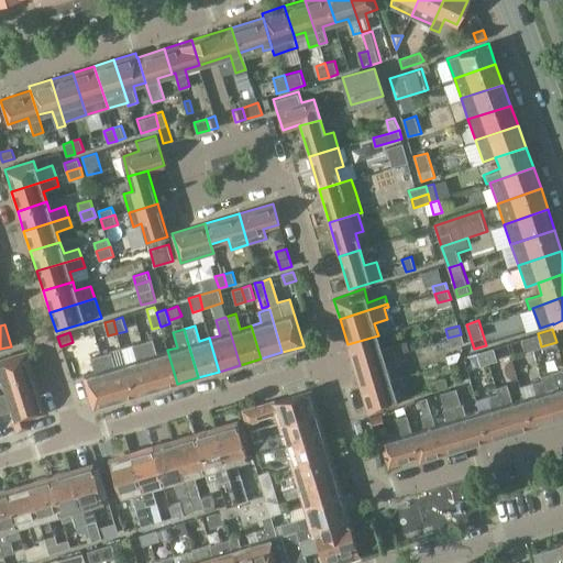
[(538,333),(521,339),(525,352),(541,346),(538,333)]
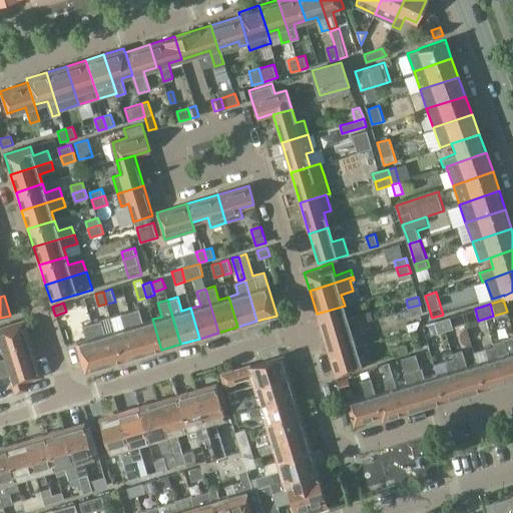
[(422,312),(420,305),(408,308),(410,316),(422,312)]
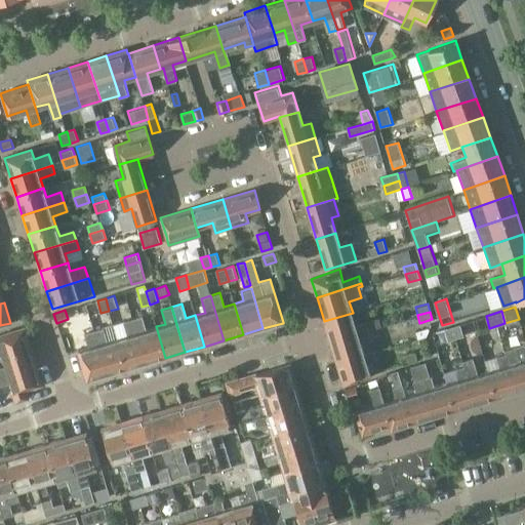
[(353,313),(324,321),(330,341),(371,329),(369,320),(356,324),(353,313)]
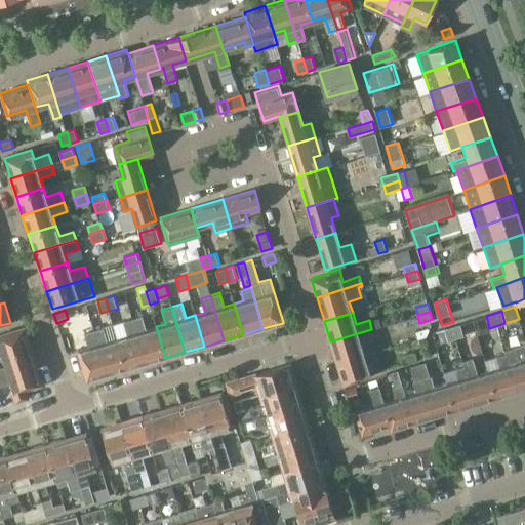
[(132,318),(145,364),(165,358),(156,326),(146,329),(142,315),(132,318)]
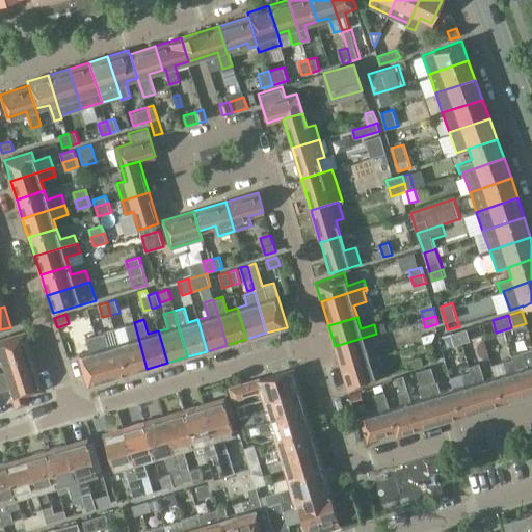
[(129,339),(120,342),(129,374),(147,369),(134,322),(125,325),(129,339)]
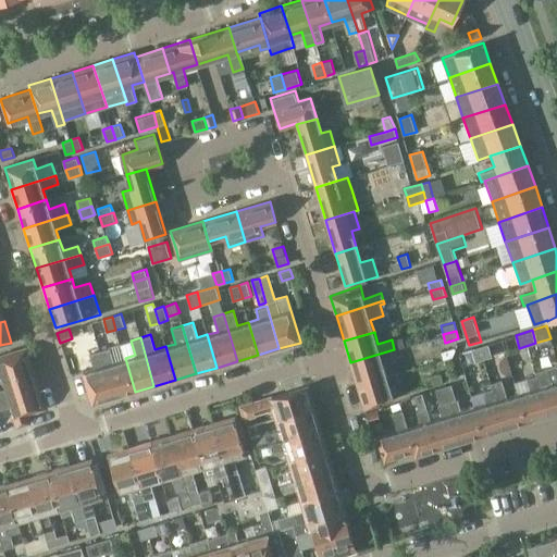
[(490,345),(473,350),(477,362),(493,357),(490,345)]
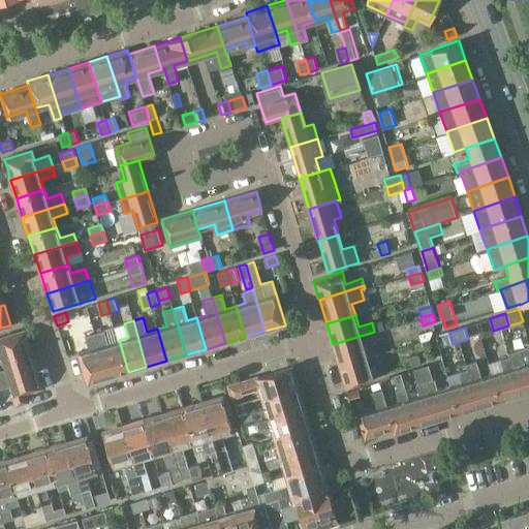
[(0,353),(1,359),(30,349),(24,330),(7,335),(7,336),(0,337),(0,353)]
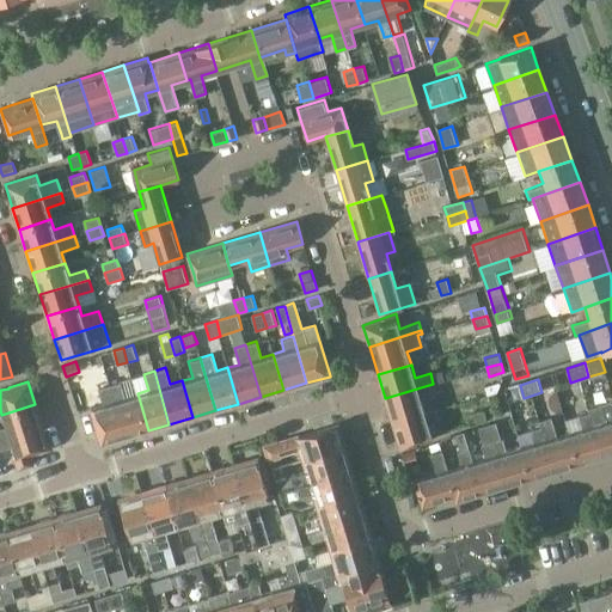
[(121,381),(109,385),(124,438),(148,430),(138,393),(126,397),(121,381)]
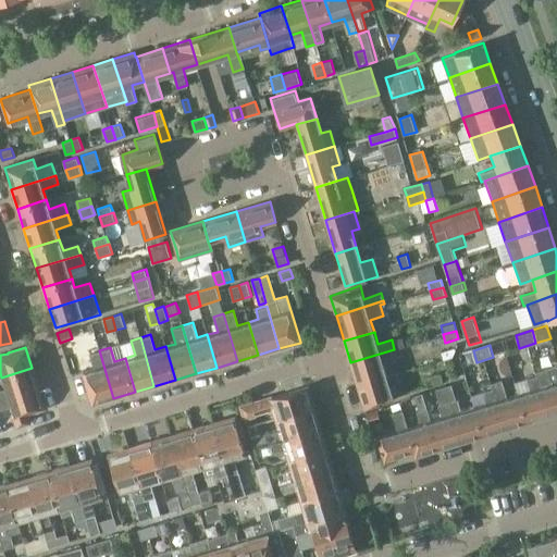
[(350,362),(357,384),(386,375),(383,363),(397,359),(394,349),(350,362)]
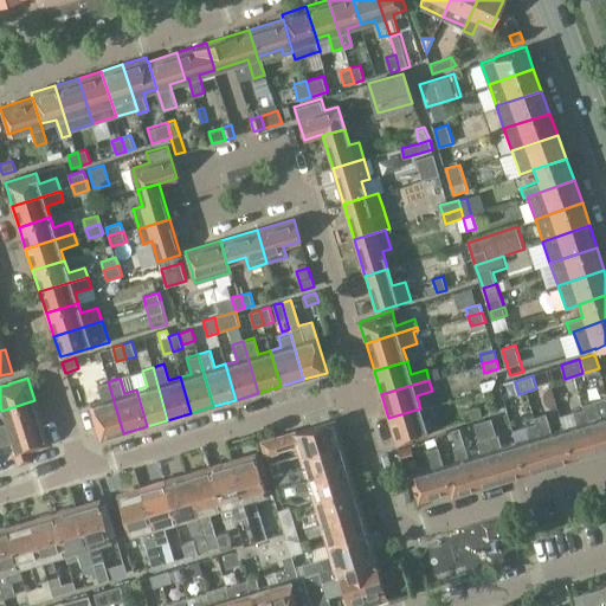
[(89,404),(100,440),(123,433),(108,381),(97,385),(102,400),(89,404)]
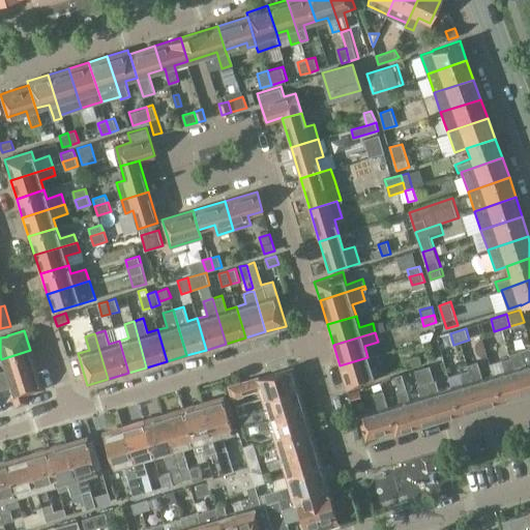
[(508,356),(521,396),(529,392),(529,346),(511,352),(512,355),(508,356)]
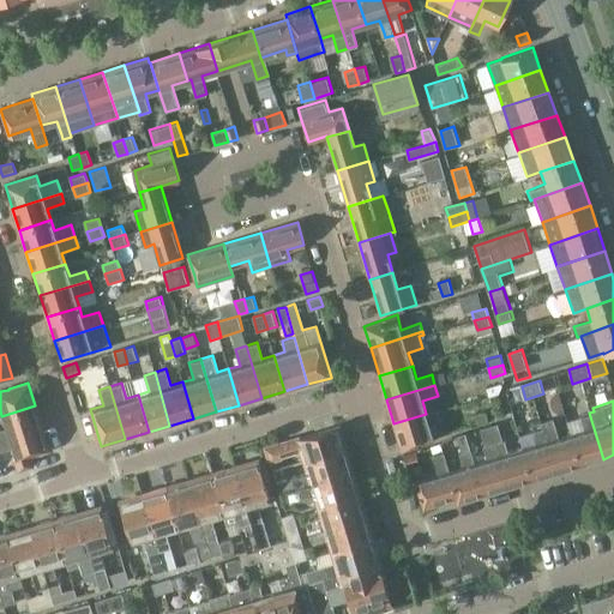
[(0,440),(42,427),(35,405),(1,416),(5,427),(0,428),(0,440)]
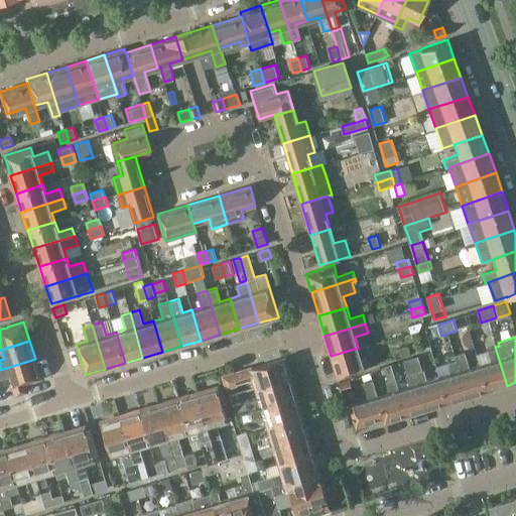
[(358,348),(331,356),(337,378),(365,369),(361,358),(374,354),(371,344),(368,345),(358,348)]
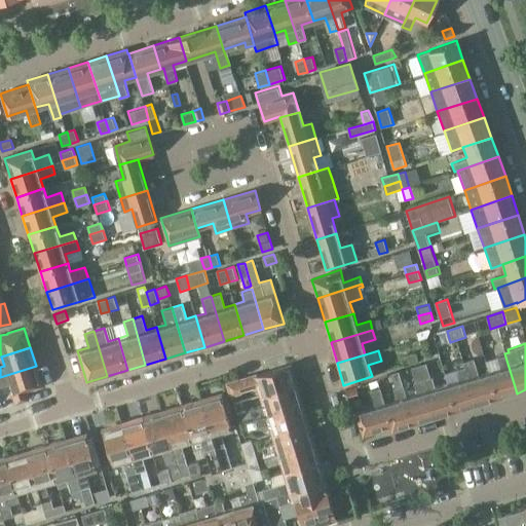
[(415,351),(403,355),(406,364),(417,361),(415,351)]
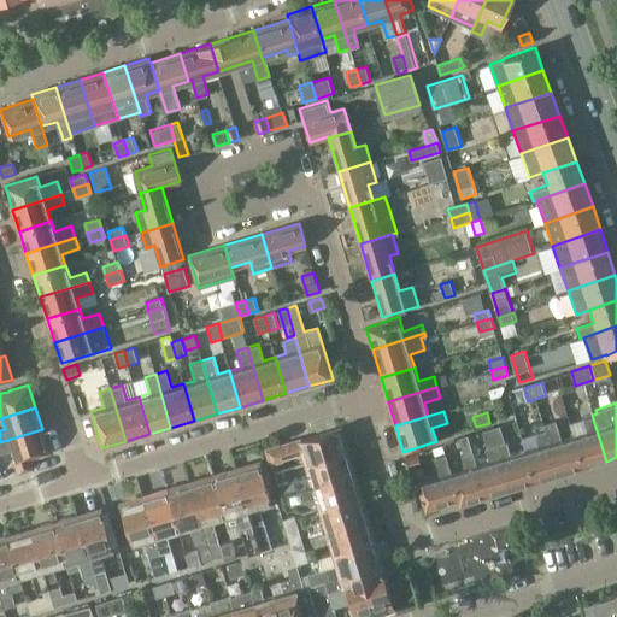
[(591,430),(573,435),(582,469),(606,462),(592,415),(587,417),(591,430)]
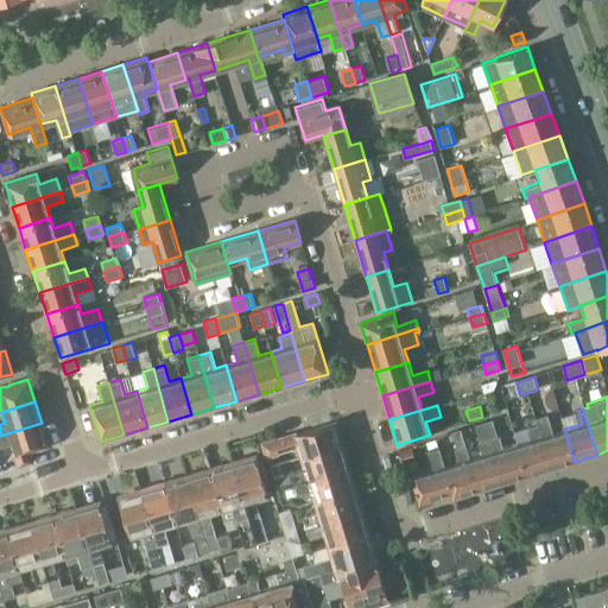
[(537,422),(551,468),(574,462),(564,429),(552,432),(546,415),(536,417),(537,422)]
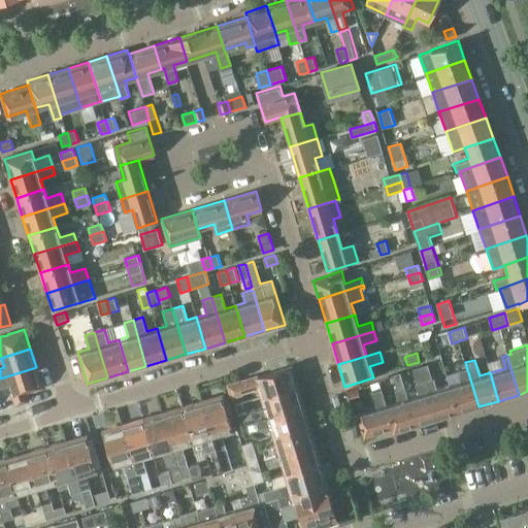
[(421,367),(436,420),(457,414),(448,385),(437,388),(430,364),(421,367)]
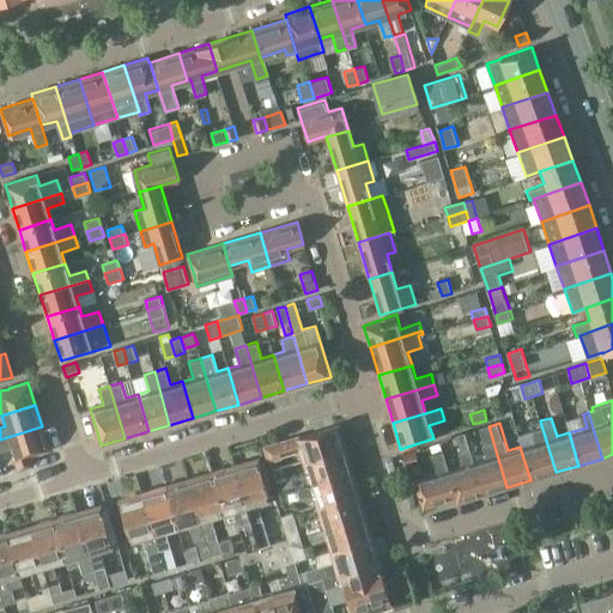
[(533,443),(520,447),(530,480),(556,472),(541,425),(529,430),(533,443)]
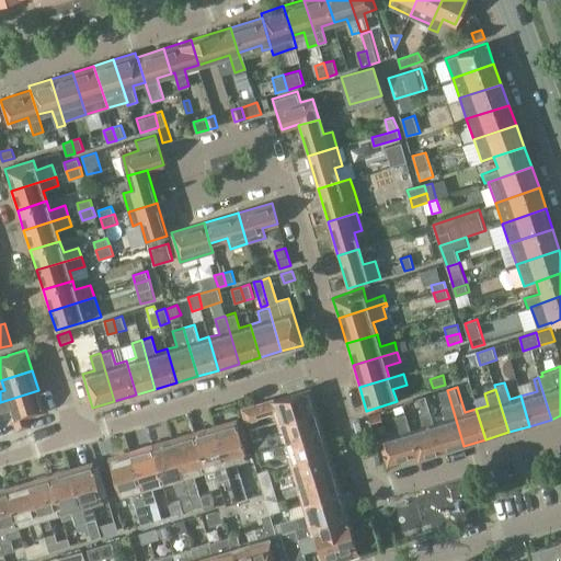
[(0,411),(10,409),(16,430),(30,425),(26,418),(45,412),(38,390),(0,402),(0,411)]
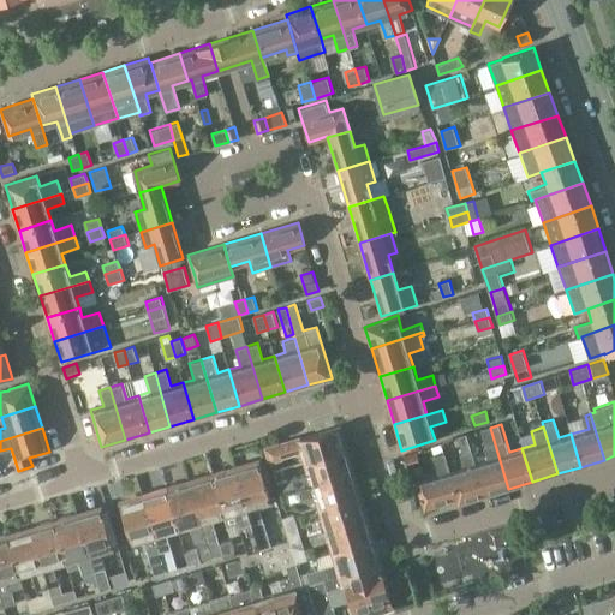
[(300,454),(303,463),(345,449),(344,448),(346,446),(344,439),(340,436),(336,428),(312,434),(290,441),(290,442),(267,448),(270,461),(300,454)]
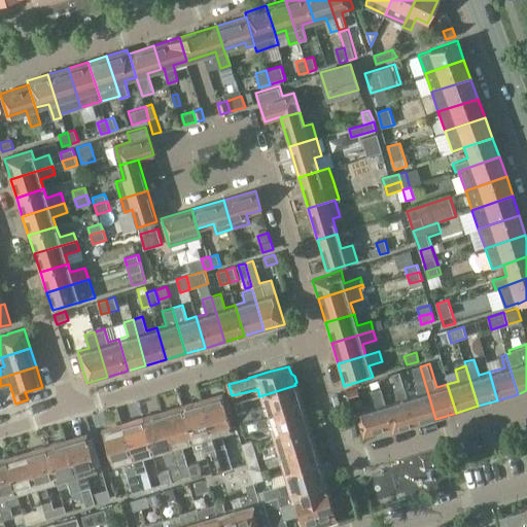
[(419,392),(407,396),(415,425),(435,419),(420,366),(411,369),(419,392)]
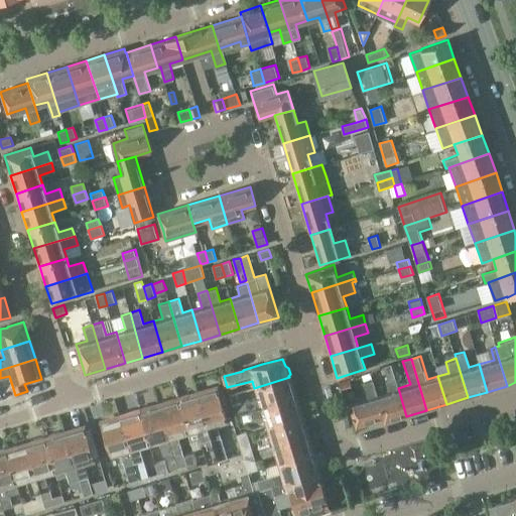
[(388,391),(376,395),(383,418),(385,422),(406,416),(398,388),(391,365),(384,367),(388,380),(385,382),(388,391)]
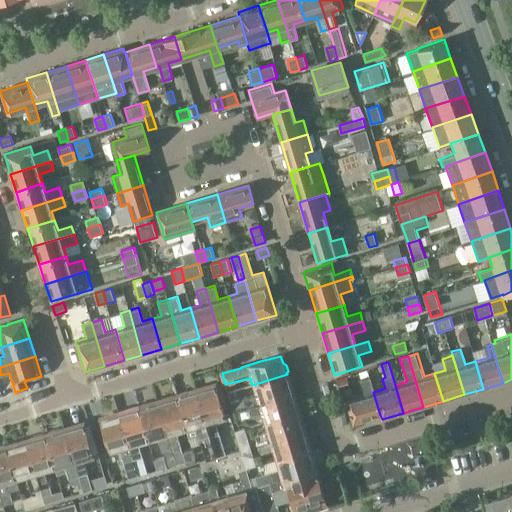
[(230,402),(233,411),(292,393),(290,385),(292,383),(290,377),(287,375),(287,374),(252,385),(255,394),(230,402)]
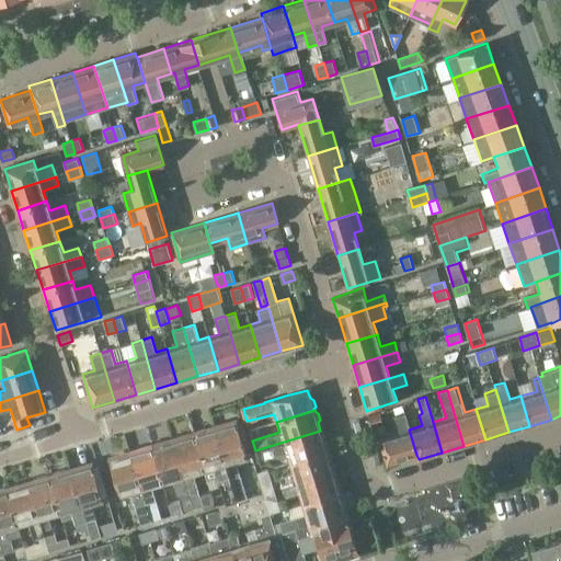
[(368,415),(370,424),(382,421),(380,412),(368,415)]
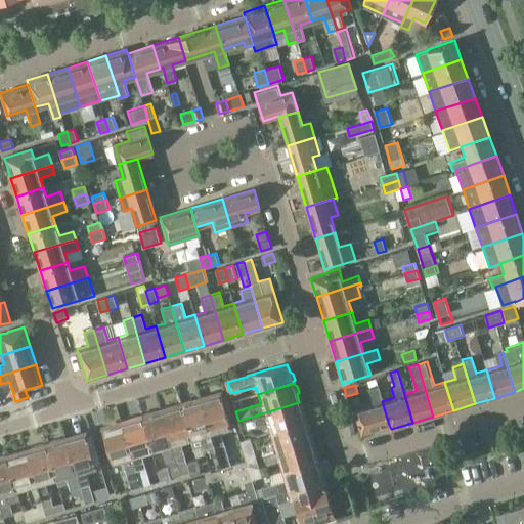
[(373,404),(354,410),(361,433),(389,425),(382,401),(378,388),(367,391),(373,404)]
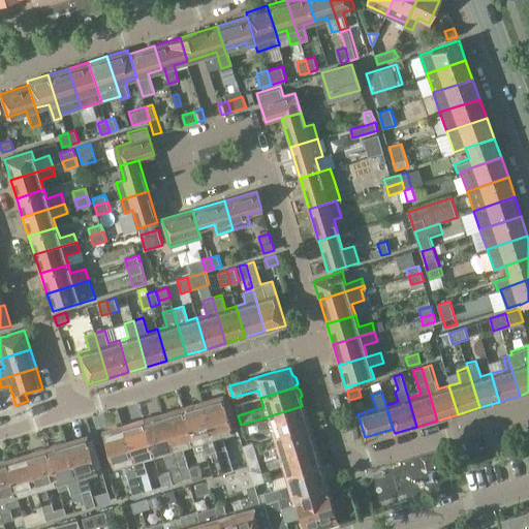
[(201,404),(216,450),(222,473),(234,469),(223,433),(232,430),(223,398),(201,404)]
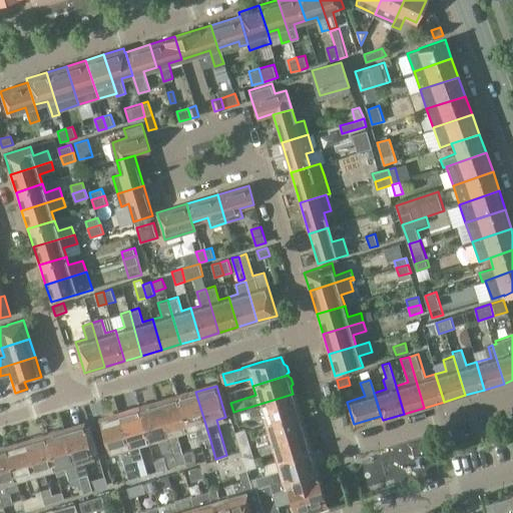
[(179,397),(177,397),(188,432),(191,444),(200,442),(199,440),(209,437),(195,392),(188,394),(186,392),(179,394),(179,397)]
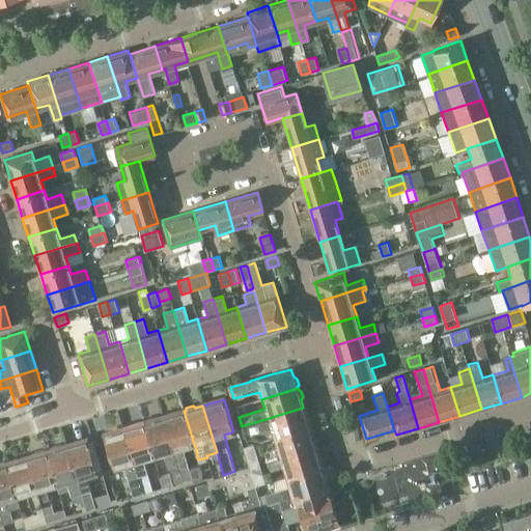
[(306,416),(303,408),(242,426),(245,436),(271,428),(273,437),(309,426),(309,425),(310,423),(308,417),(306,416)]
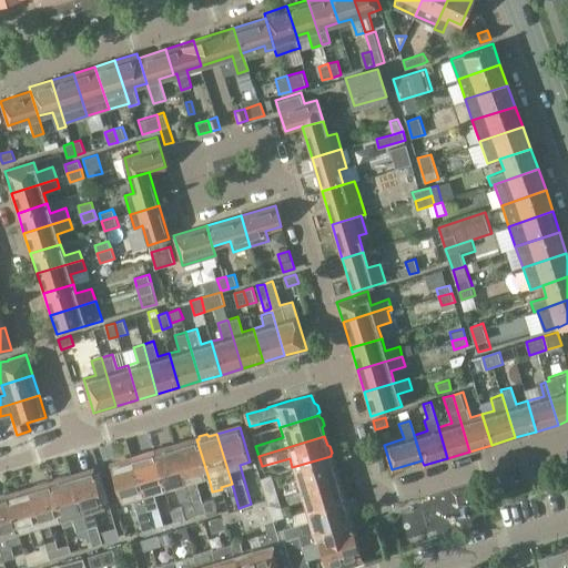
[(209,478),(196,439),(194,440),(192,438),(185,440),(184,444),(175,446),(188,484),(198,482),(209,478)]
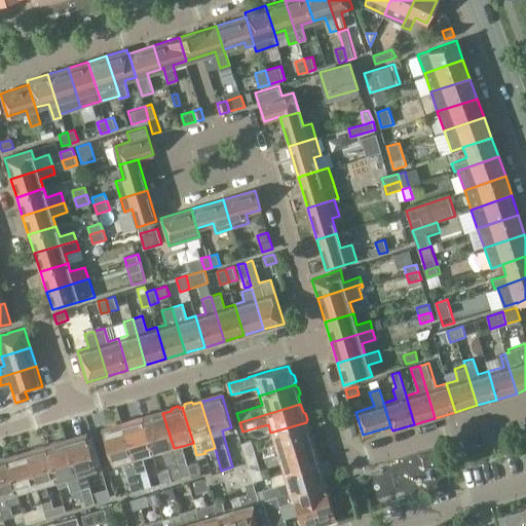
[(144,418),(143,419),(152,454),(163,451),(174,448),(162,413),(154,415),(151,414),(145,416),(144,418)]
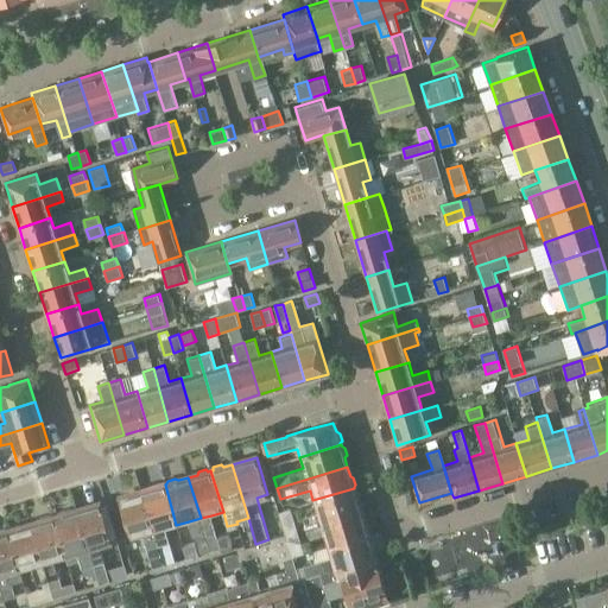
[(151,488),(141,491),(158,545),(171,542),(166,529),(176,525),(165,485),(163,485),(160,482),(153,485),(151,488)]
